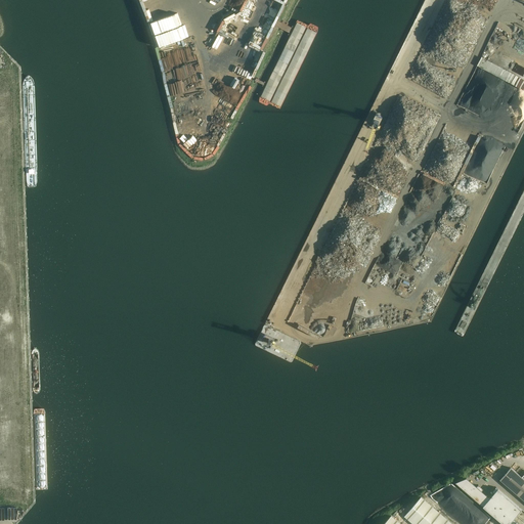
[(182,13),(154,24),(158,34),(186,24),(182,13)]
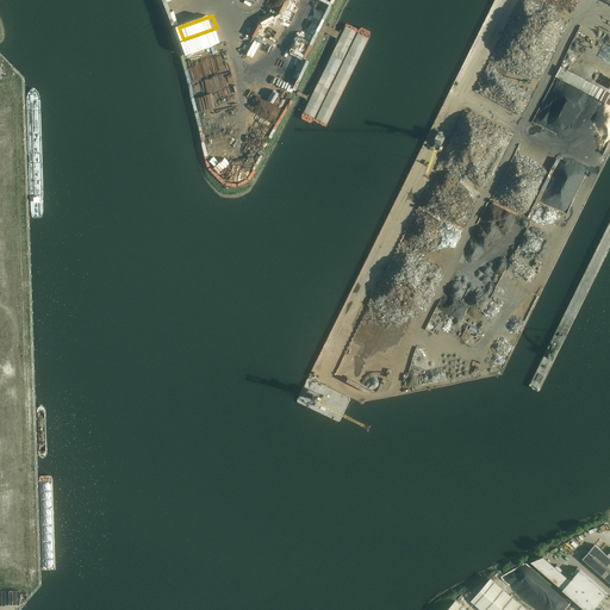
[(217,30),(184,41),(187,54),(222,42),(217,30)]
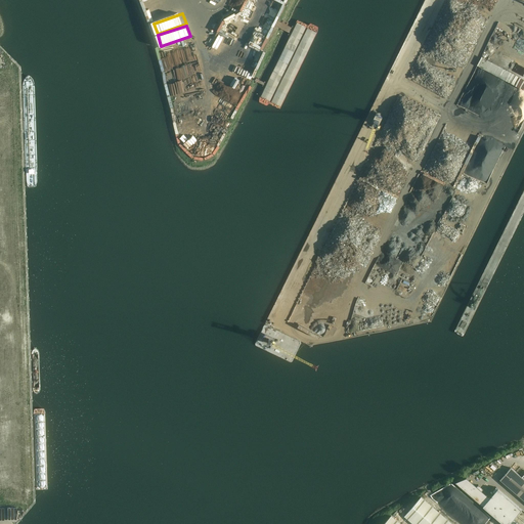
[(523,474),(521,477),(511,468),(499,480),(523,500),(523,474)]
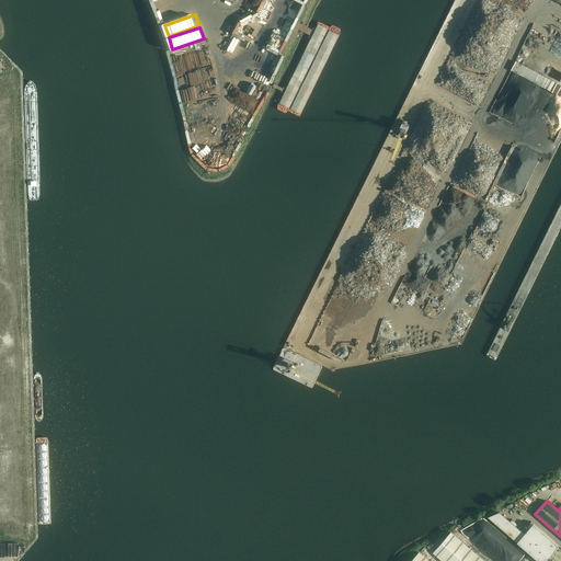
[(556,560),(549,556),(558,546),(533,524),(530,522),(527,526),(529,528),(524,534),(514,525),(500,512),(488,516),(505,533),(519,545),(539,560),(556,560)]
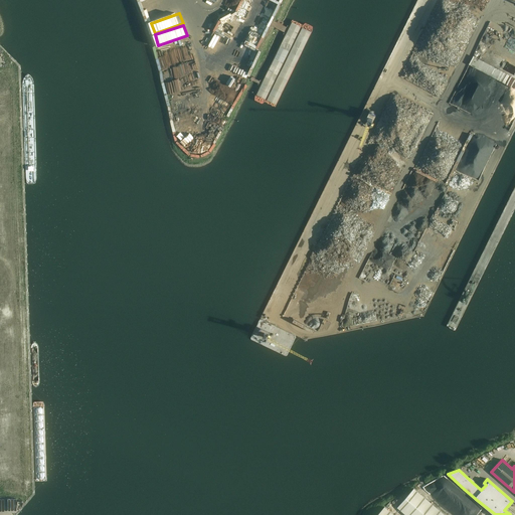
[(434,490),(462,514),(492,514),(447,475),(434,490)]
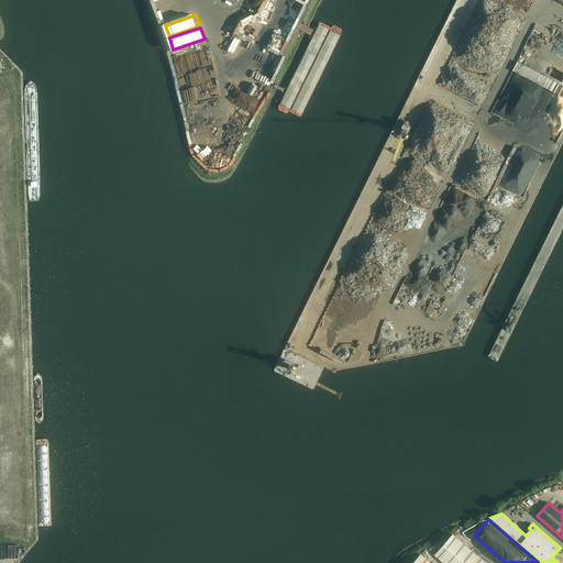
[(487,562),(454,534),(453,533),(434,555),(443,562),(487,562)]
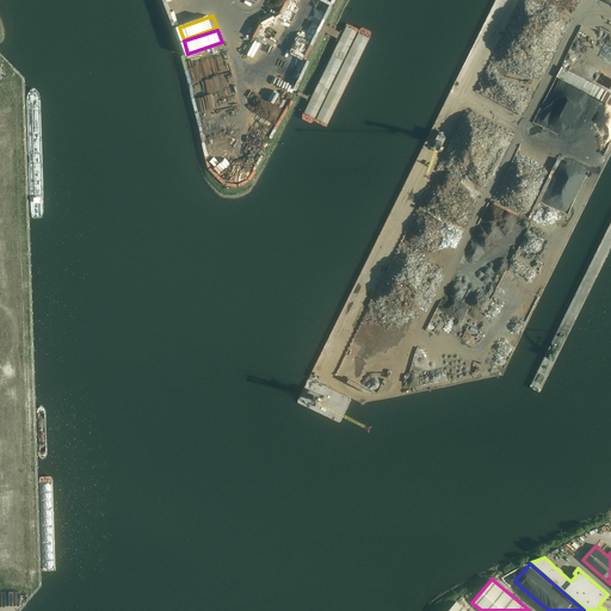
All buildings are outlined.
